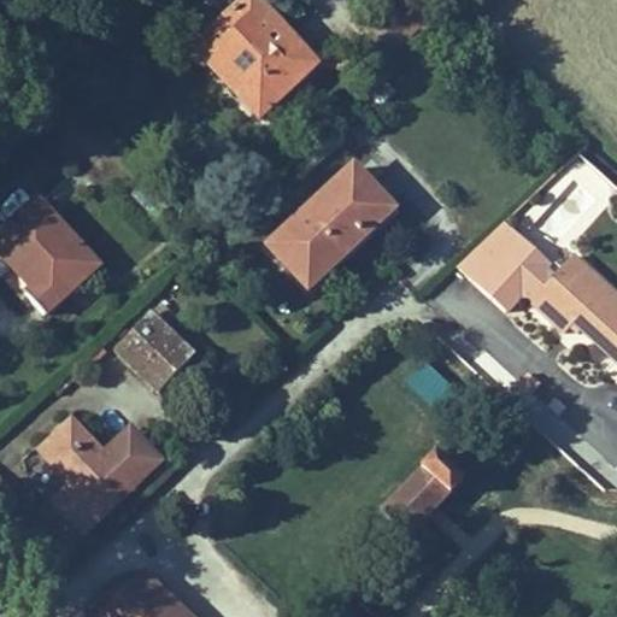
[(270,110),(317,65),(277,23),(256,0),(245,0),(219,24),(230,35),(215,51),(270,110)]
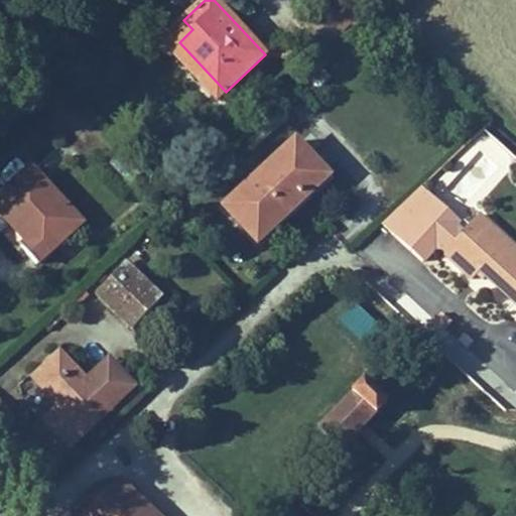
[(237,14),(223,0),(214,0),(232,19),(237,14)]
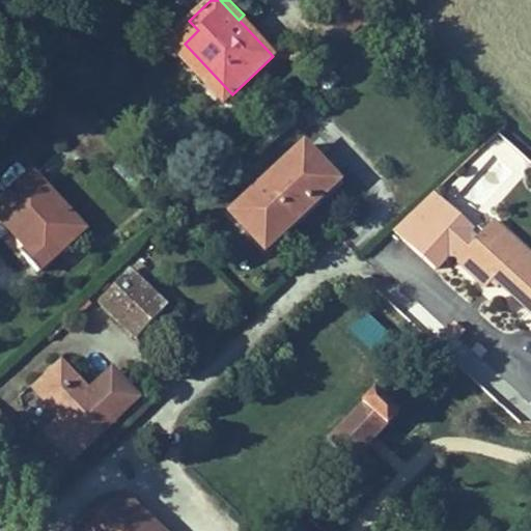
[(269,247),(338,182),(305,145),(231,214),(245,228),(249,225),(269,247)]
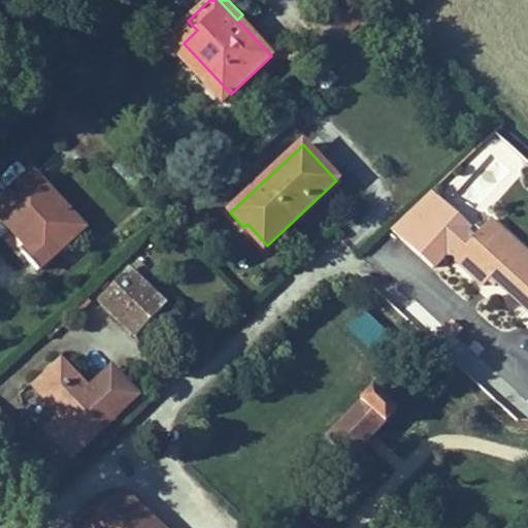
[(85,229),(32,171),(0,200),(0,218),(17,236),(18,249),(38,270),(85,229)]
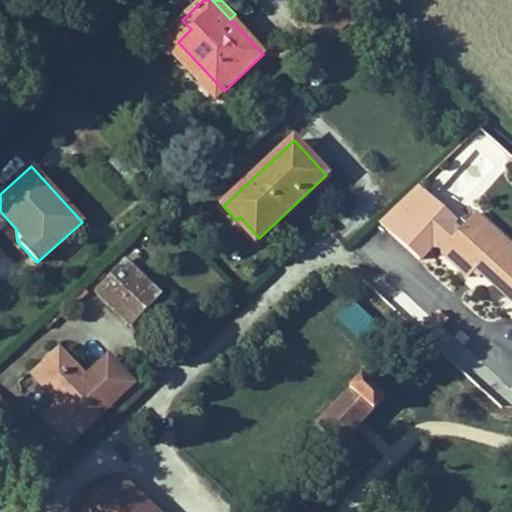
[(154,205),(162,198),(150,185),(142,192),(154,205)]
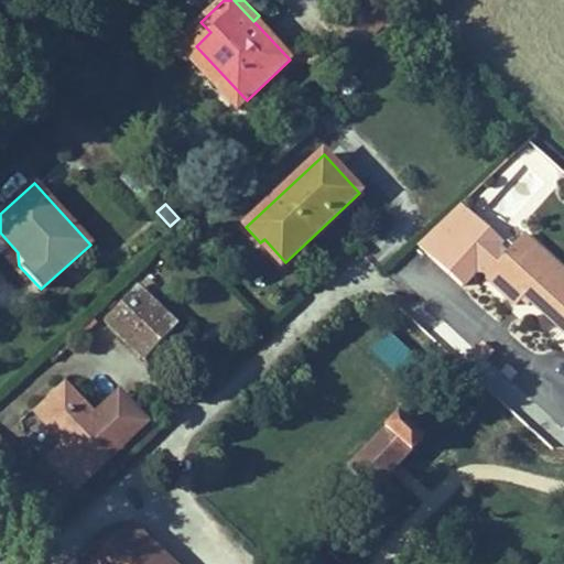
[(477,270),(490,255),(476,242),(473,247),(453,229),(469,212),(461,204),(416,246),(462,285),(477,270)]
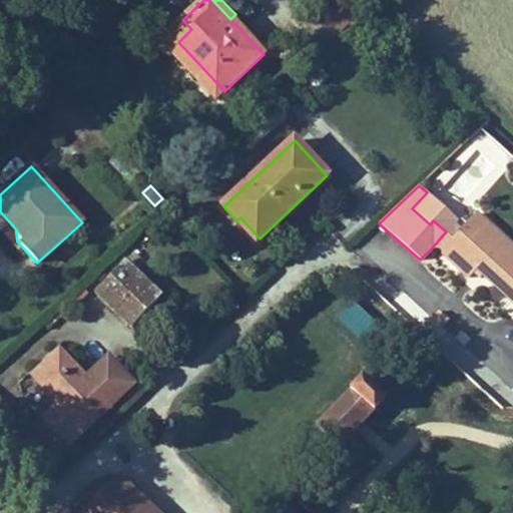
[(463,227),(427,192),(412,208),(430,224),(433,220),(446,231),(434,245),(441,251),(463,227)]
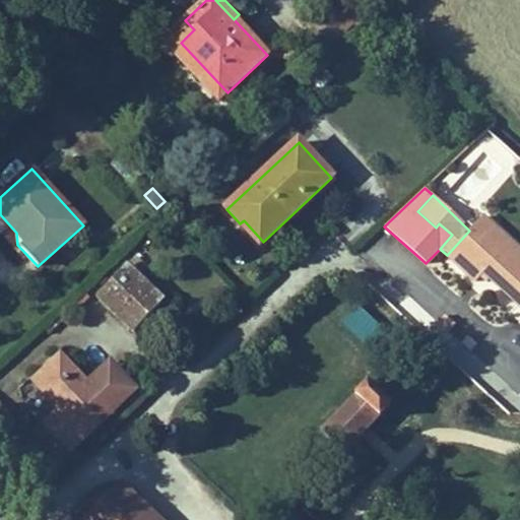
[(519,251),(482,216),(469,231),(447,255),(475,281),(483,273),(519,307),(519,251)]
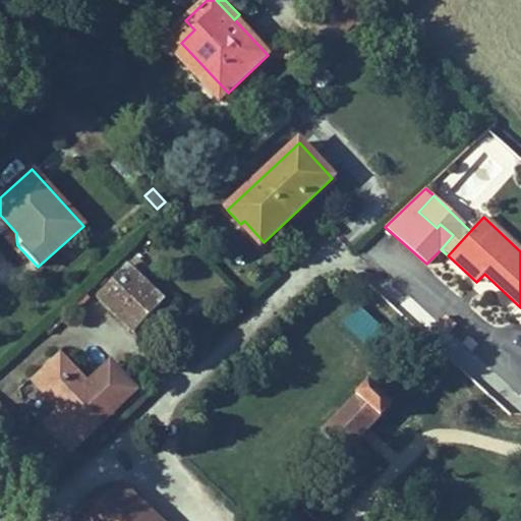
[(264,242),(244,221),(240,224),(261,245),(264,242)]
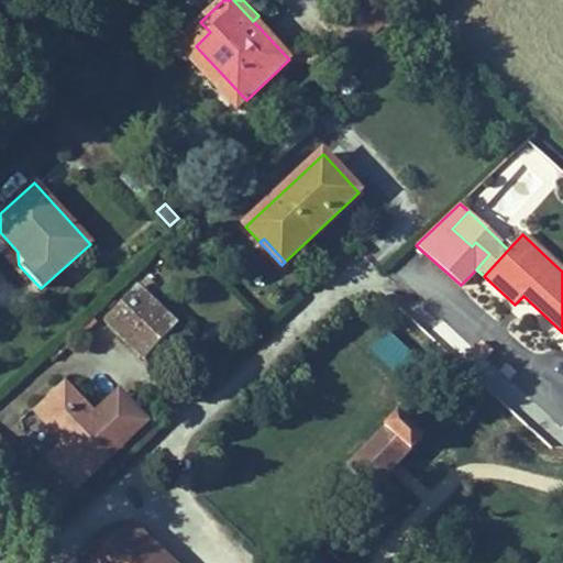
[(145,359),(176,327),(135,288),(103,320),(145,359)]
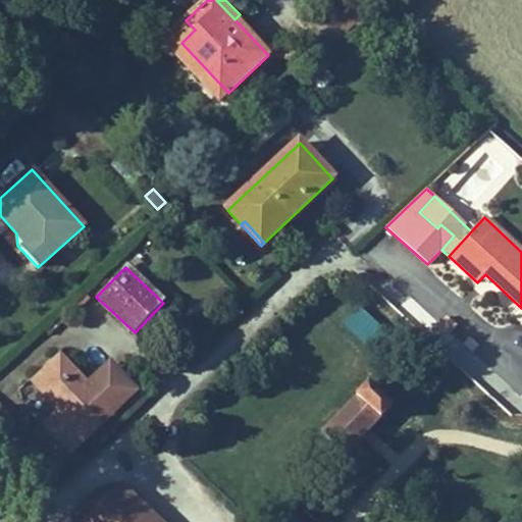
[(113,413),(61,358),(35,382),(61,411),(46,426),(71,452),(113,413)]
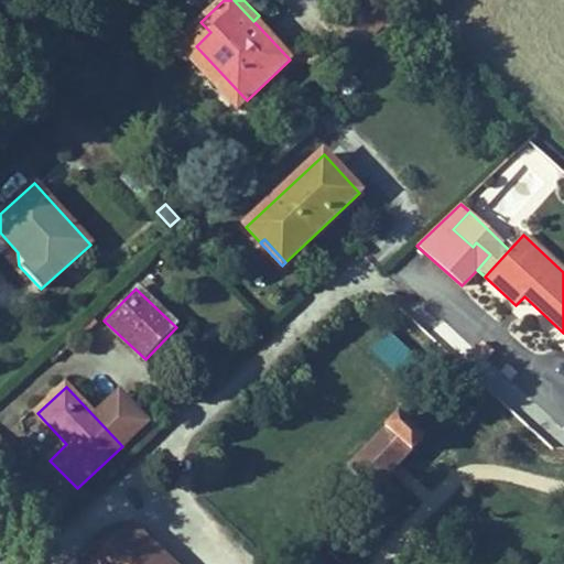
[(66,444),(38,413),(20,430),(50,461),(66,444)]
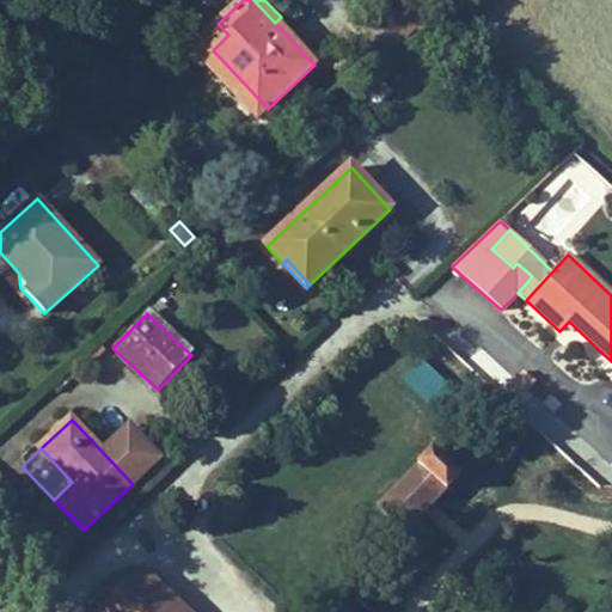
[(405,533),(459,478),(432,452),(378,507),(405,533)]
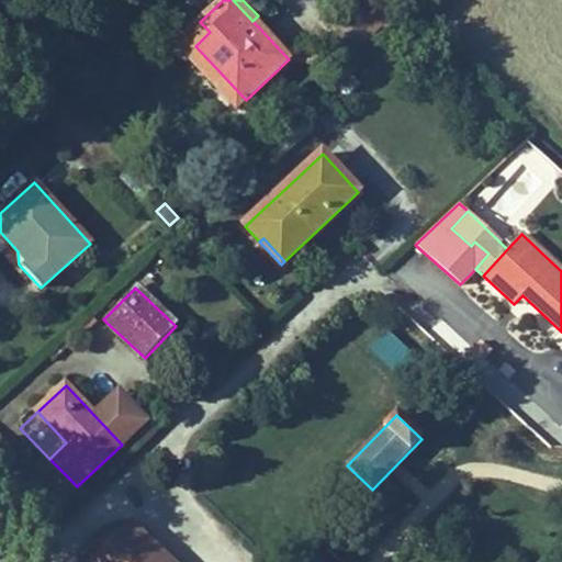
[(0,459),(11,449),(0,437),(0,459)]
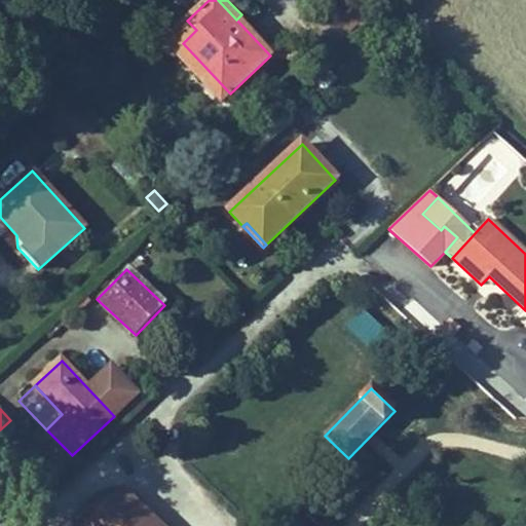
[(157,525),(120,489),(83,525),(157,525)]
